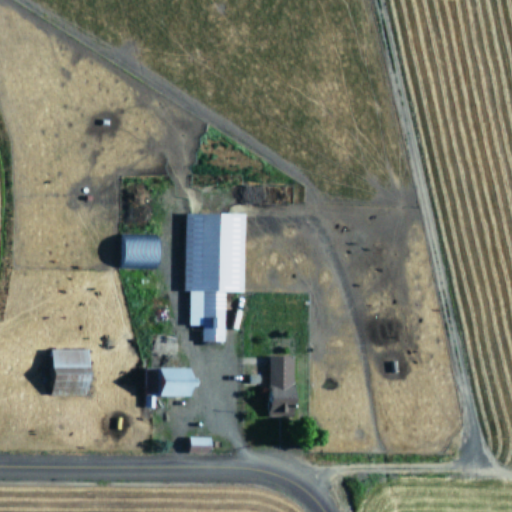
[(245,213),(185,212),(184,291),(188,291),(188,324),(202,325),(202,341),(224,341),(225,292),(244,292),(245,213)]
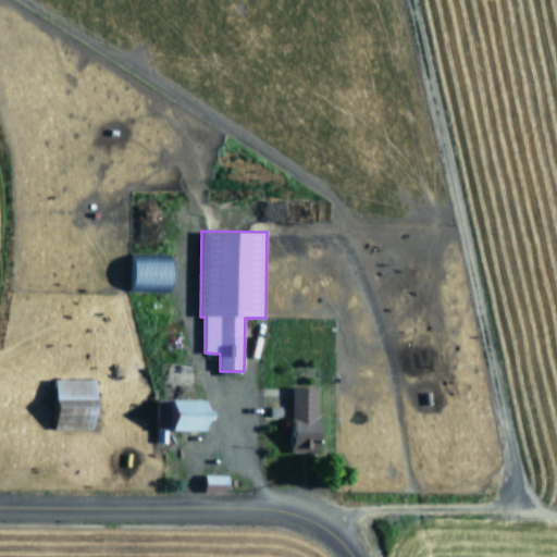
[(130,292),(173,293),(174,256),(130,255),(130,292)]
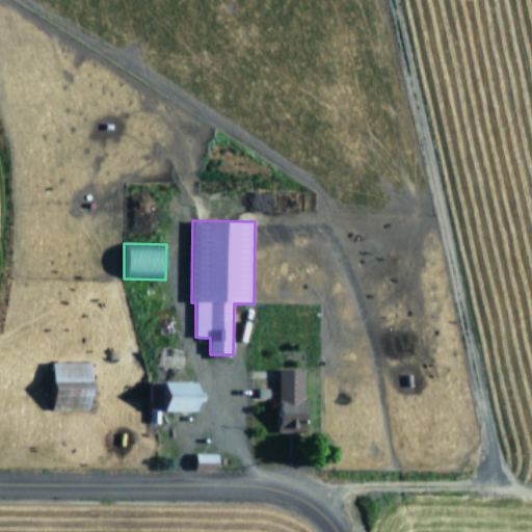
[(91,362),(52,363),(54,408),(94,407),(91,362)]
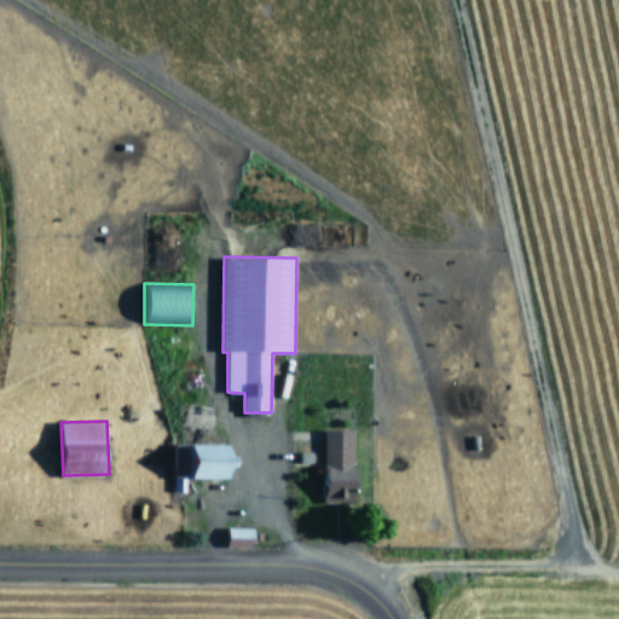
[(354,503),(356,429),(325,429),(325,503),(354,503)]
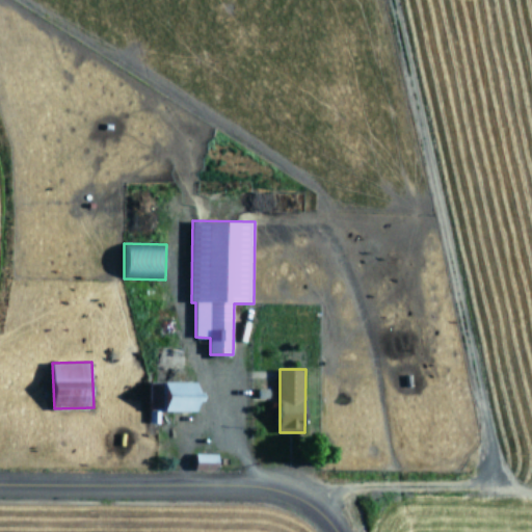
[(160,411),(201,410),(201,400),(204,400),(203,381),(150,382),(150,423),(160,423),(160,411)]
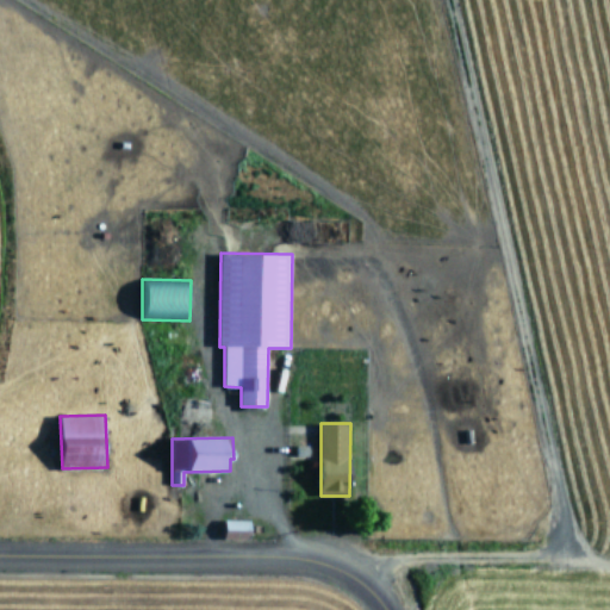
All buildings are outlined.
